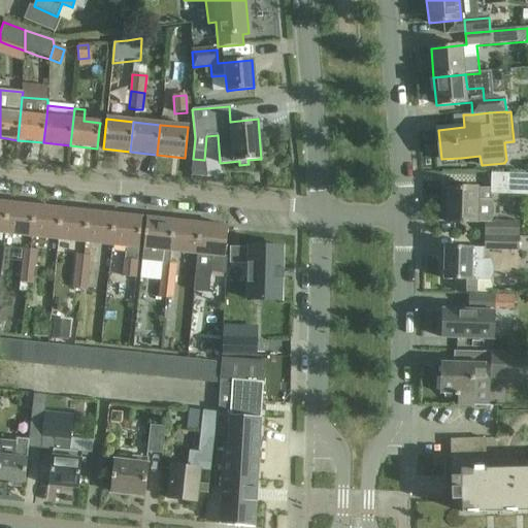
[(492,189),(467,189),(447,188),(446,222),(486,223),(485,236),(520,237),(520,222),(492,222),(495,216),(494,207),(492,201),(492,194),(527,195),(527,174),(492,173),(492,189)]
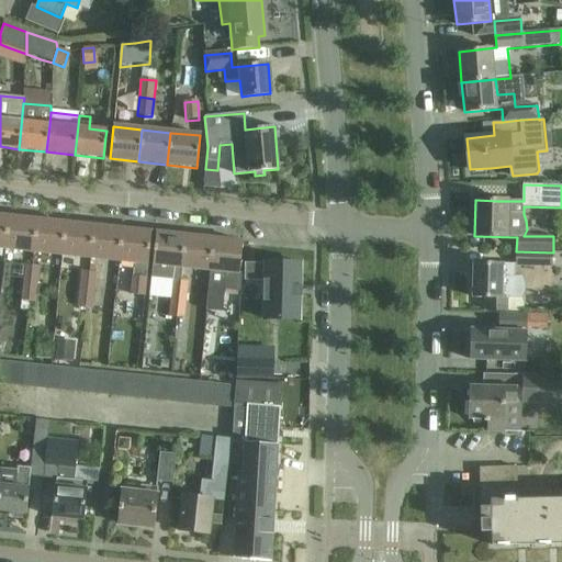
[(9,216),(6,248),(33,251),(37,218),(9,216)]
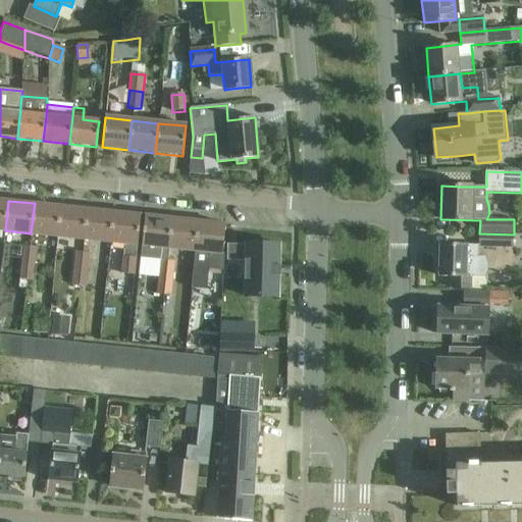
[(35,203),(31,233),(57,236),(60,206),(35,203)]
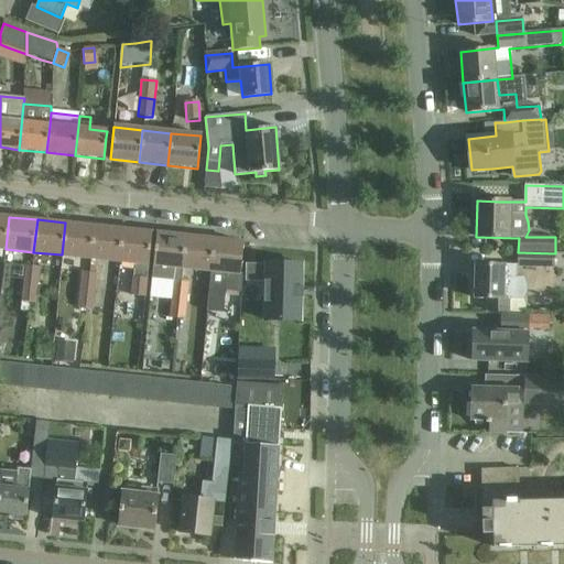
[(62,255),(90,258),(94,226),(65,223),(62,255)]
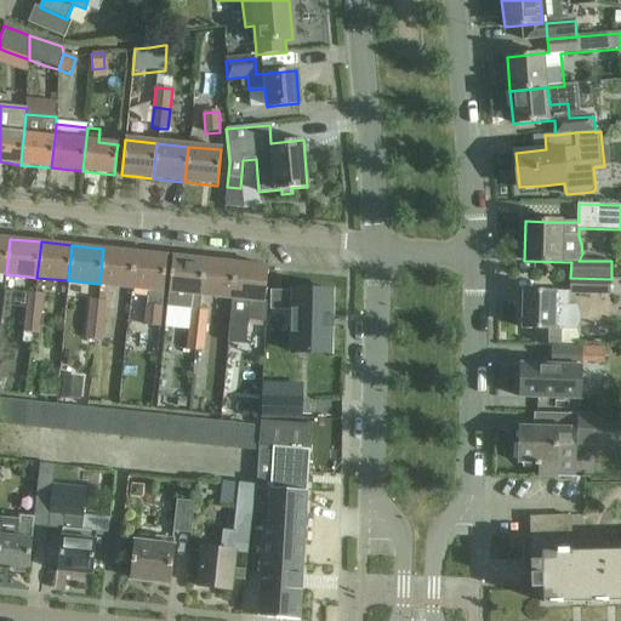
[(135,252),(103,249),(100,284),(131,288),(135,252)]
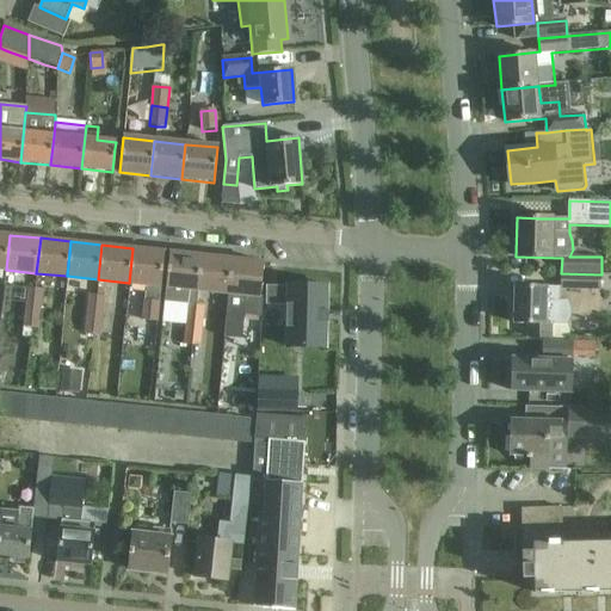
[(133,248),(129,283),(147,284),(143,320),(158,321),(159,301),(165,252),(133,248)]
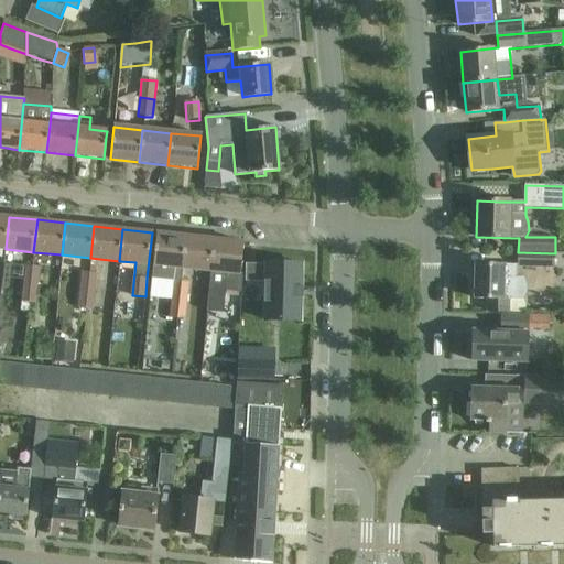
[(183,269),(186,236),(156,232),(153,266),(183,269)]
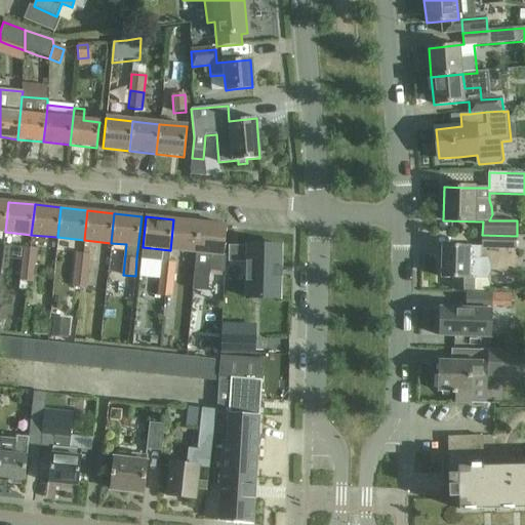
[(170,250),(196,253),(200,223),(173,219),(170,250)]
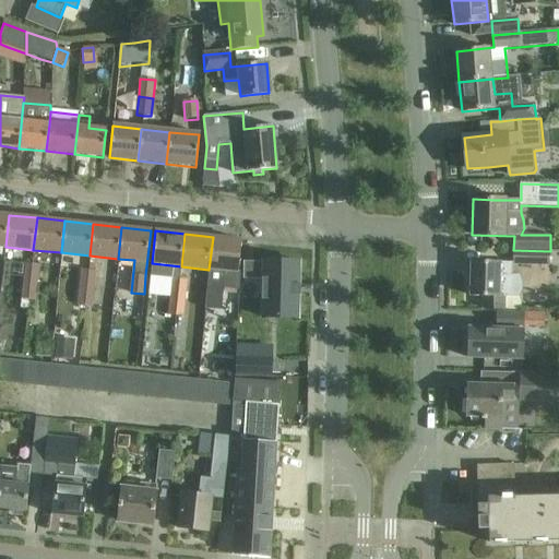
[(222,311),(225,287),(239,288),(240,271),(238,271),(241,240),(213,237),(209,270),(210,270),(206,309),(222,311)]
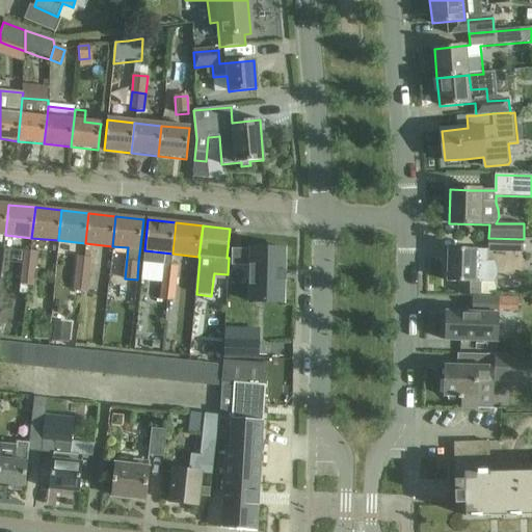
[(524,239),(488,238),(488,250),(448,249),(447,282),(460,282),(459,294),(480,294),(481,283),(494,283),(497,276),(497,269),(495,262),(487,262),(487,253),(523,254),(524,239)]
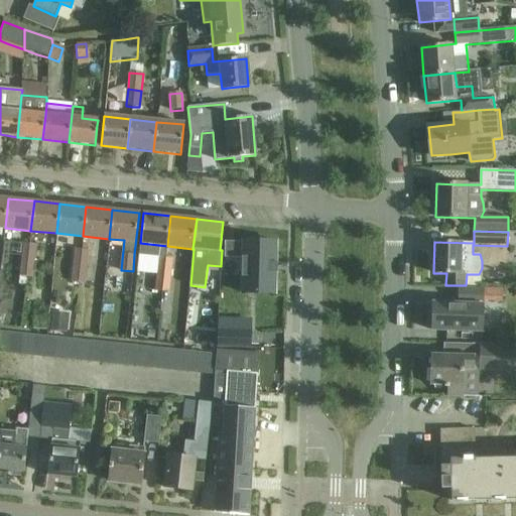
[(225,241),(225,257),(242,258),(242,276),(244,276),(243,293),(274,293),(275,273),(277,273),(278,262),(275,262),(276,241),(245,240),(245,242),(225,241)]
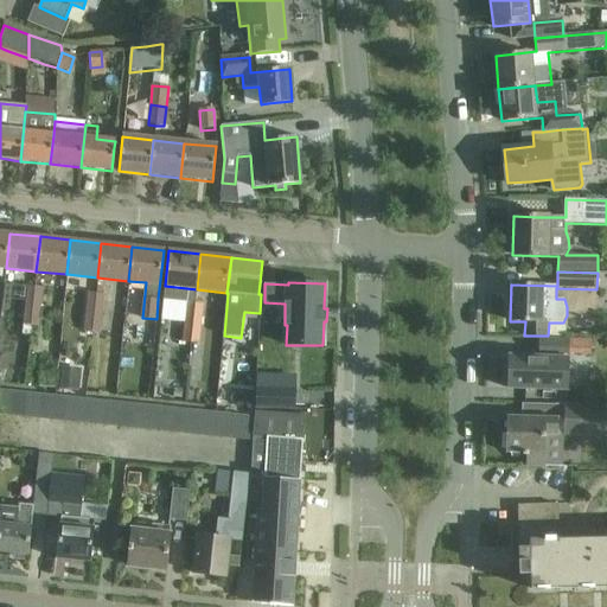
[(26,305),(40,306),(43,287),(29,285),(26,305)]
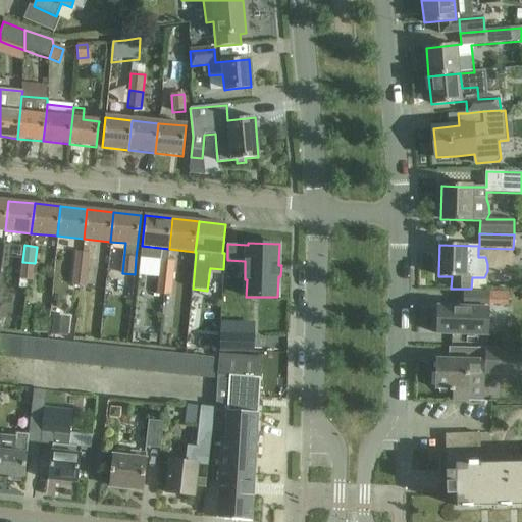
[(74,267),(88,268),(90,252),(76,251),(74,267)]
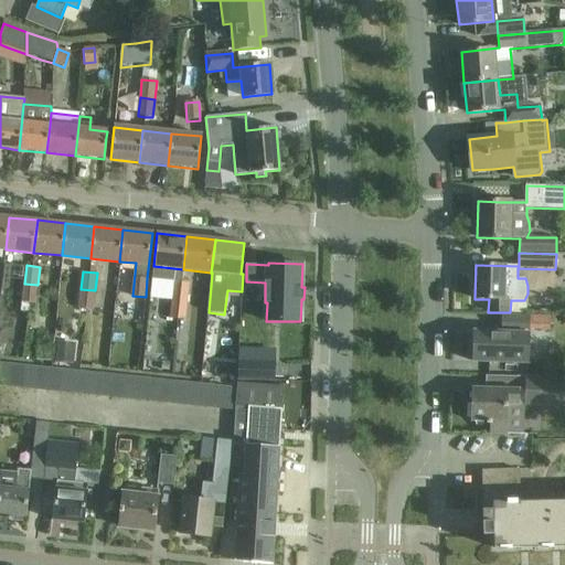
[(173,299),(187,300),(189,283),(176,281),(173,299)]
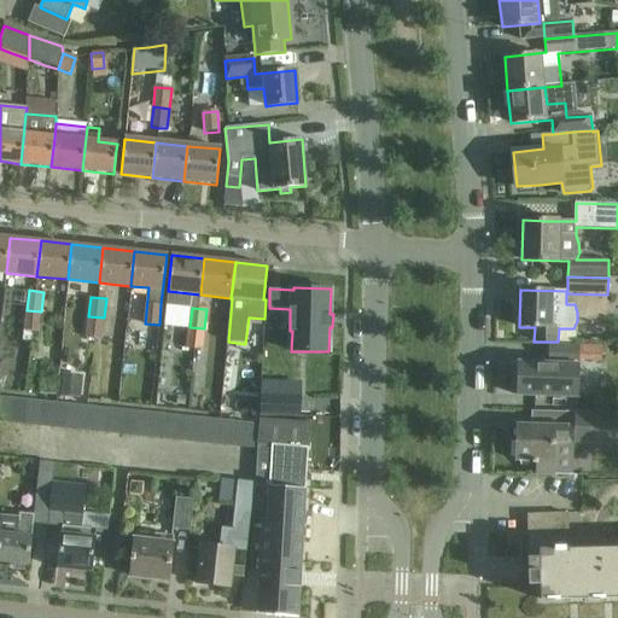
[(41,312),(27,310),(24,330),(39,331),(41,312)]
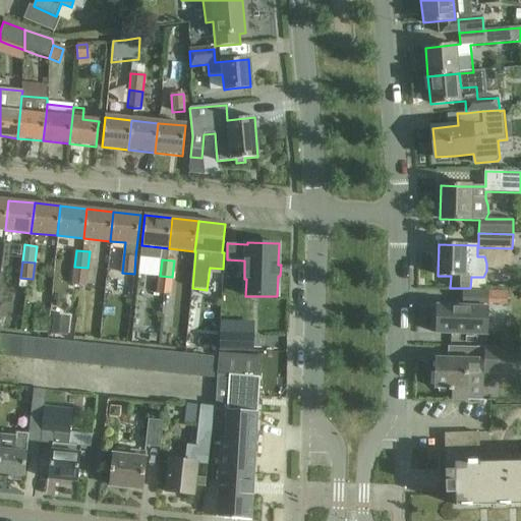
[(88,268),(74,267),(72,283),(85,285),(88,268)]
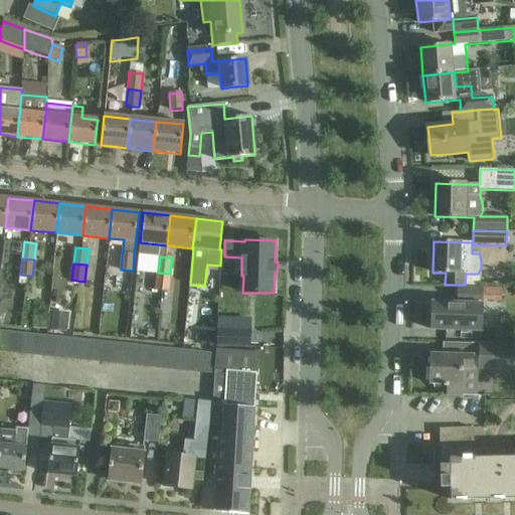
[(170,274),(158,273),(156,289),(169,291),(170,274)]
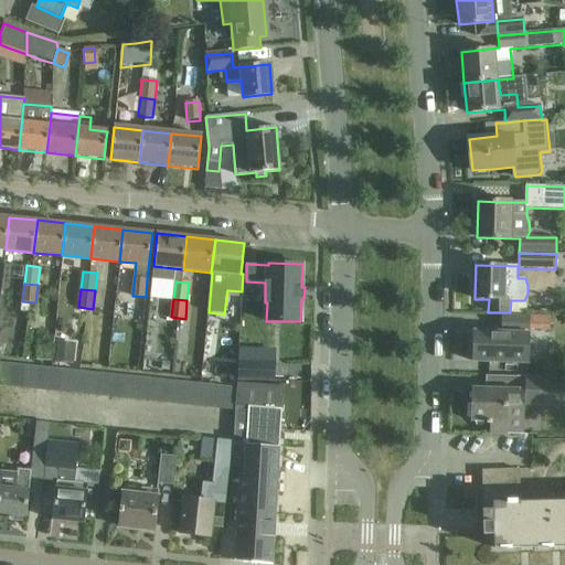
[(475,331),(473,362),(529,363),(530,316),(503,315),(502,332),(475,331)]
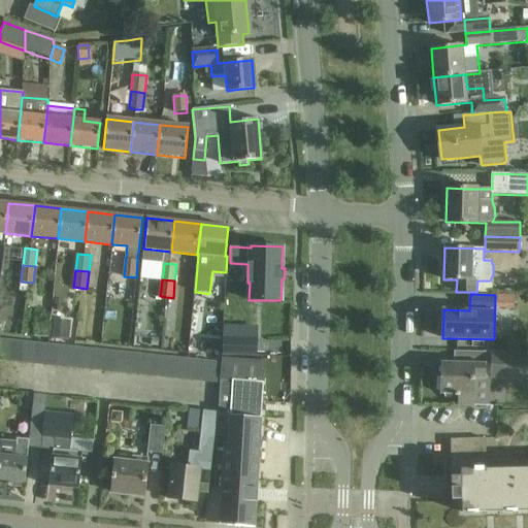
[(35,325),(33,341),(68,345),(68,340),(69,341),(71,322),(54,319),(54,323),(51,323),(51,328),(35,325)]
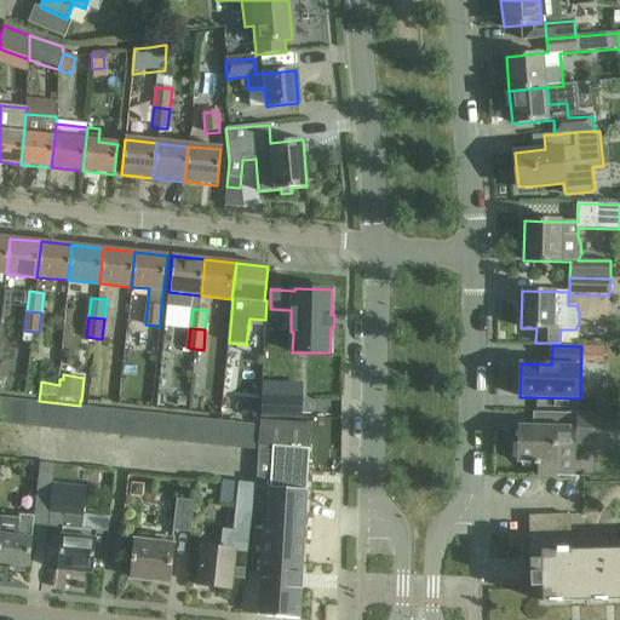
[(263,397),(262,417),(300,417),(300,399),(263,397)]
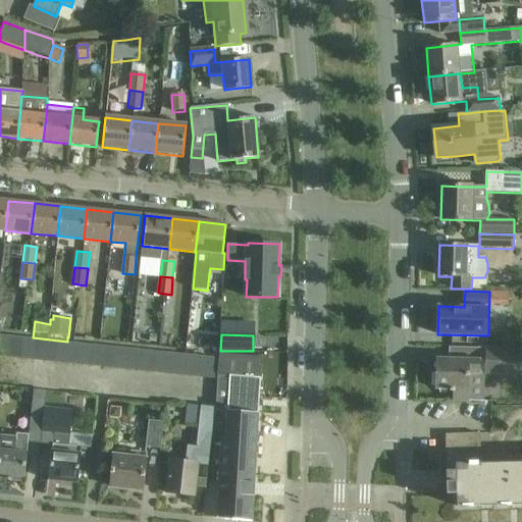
[(0,355),(9,357),(11,336),(0,335),(0,355)]
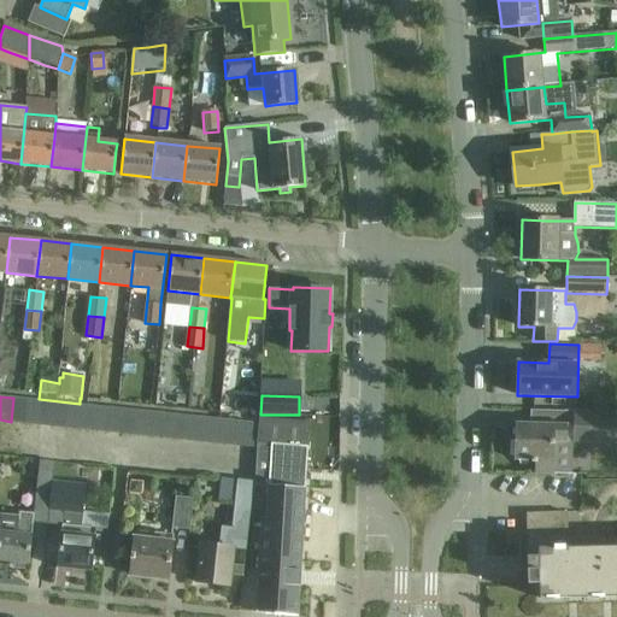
[(25,423),(28,399),(13,398),(11,422),(25,423)]
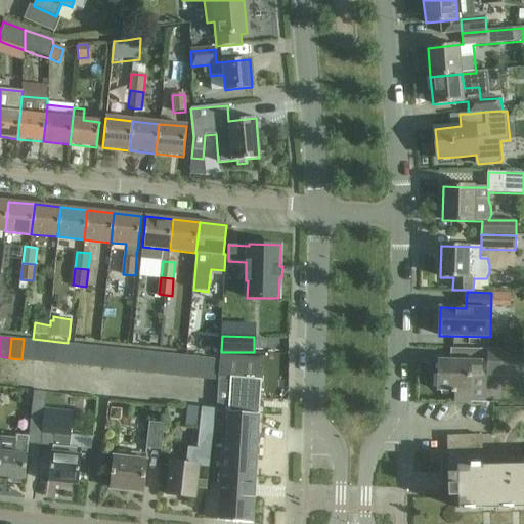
[(33,360),(35,340),(24,339),(22,359),(33,360)]
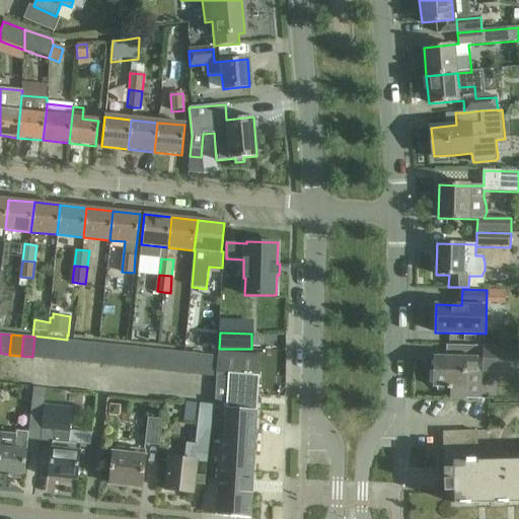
[(44,358),(46,338),(34,337),(32,357),(44,358)]
